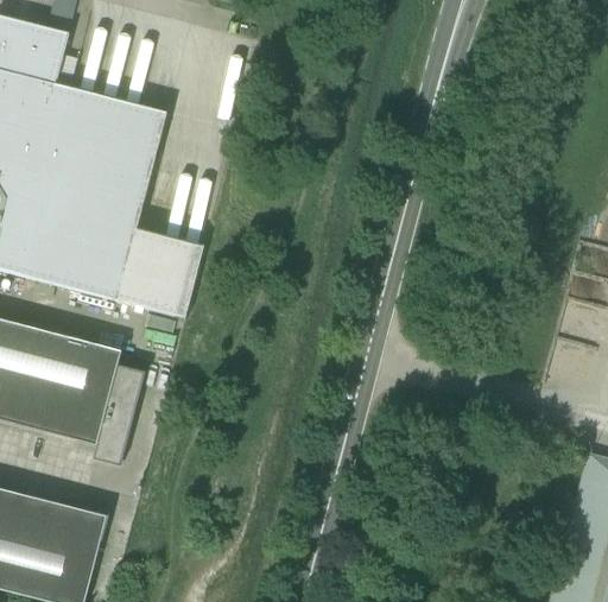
[(71,26),(76,0),(55,0),(51,23),(71,26)]
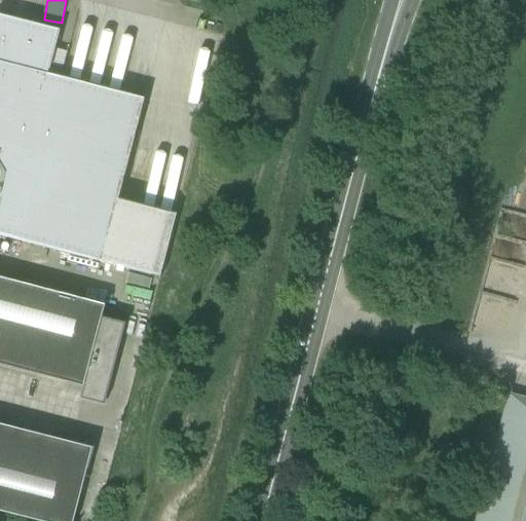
[(0,12),(0,232),(160,274),(177,212),(118,197),(144,97),(60,75),(62,69),(49,65),(59,28),(0,12)]
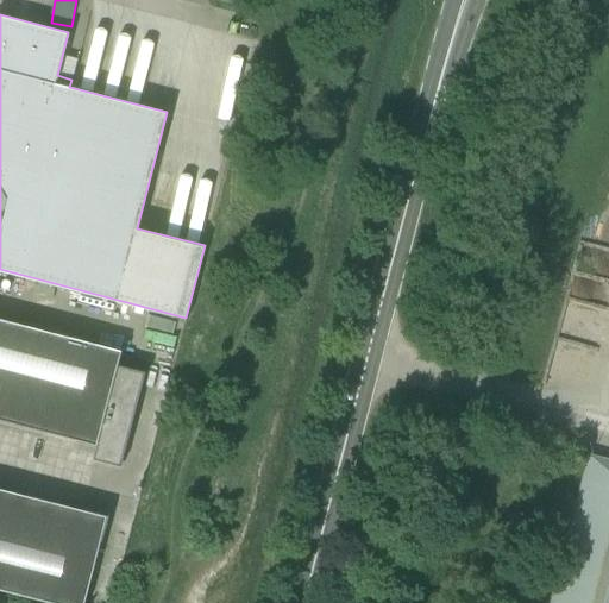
[(0,419),(96,445),(117,364),(121,351),(0,319),(0,419)]
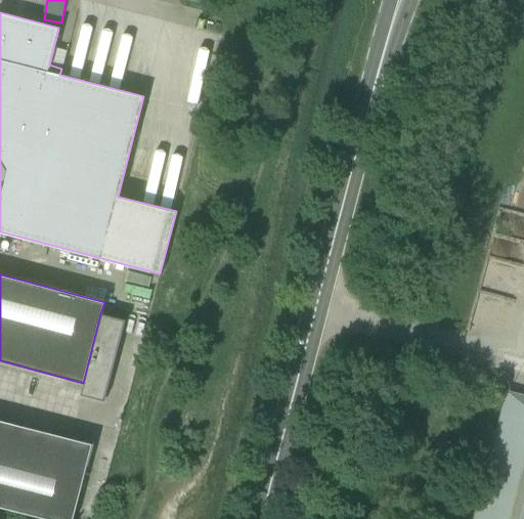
[(125,320),(100,313),(83,383),(80,395),(103,401),(125,320)]
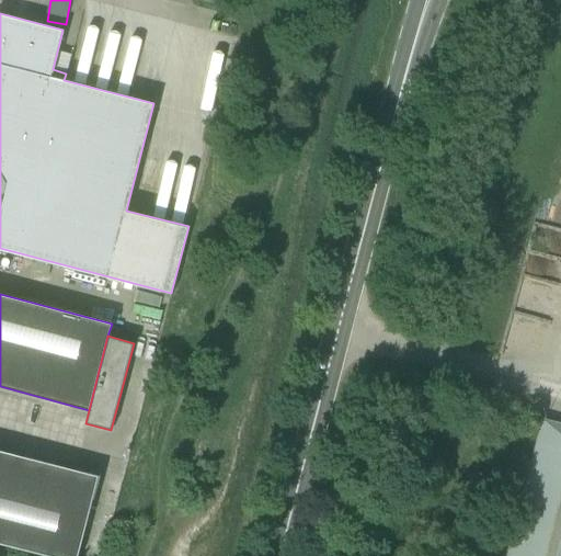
[(560,555),(560,421),(541,417),(505,555),(560,555)]
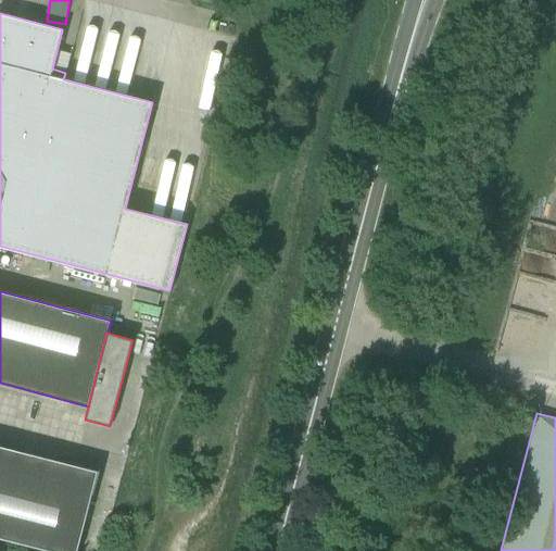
[(76,550),(98,470),(0,445),(0,537),(52,550),(76,550)]
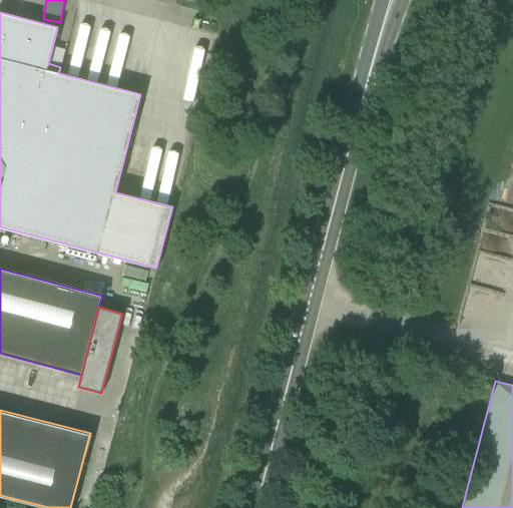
All buildings are outlined.
